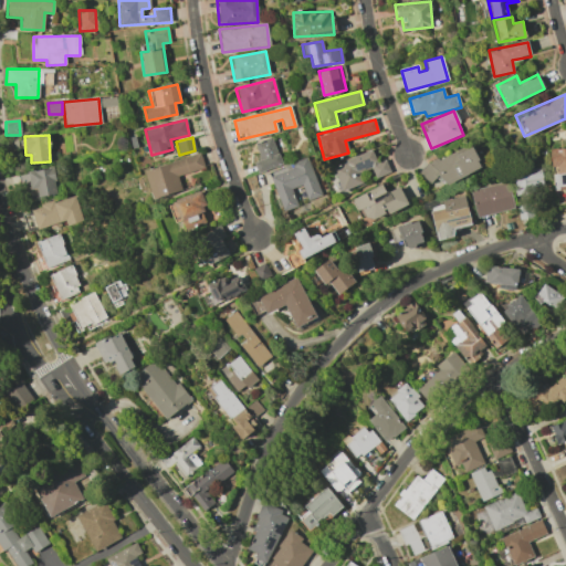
[(281,165),(273,138),(255,143),(260,160),(254,163),(257,173),(281,165)]
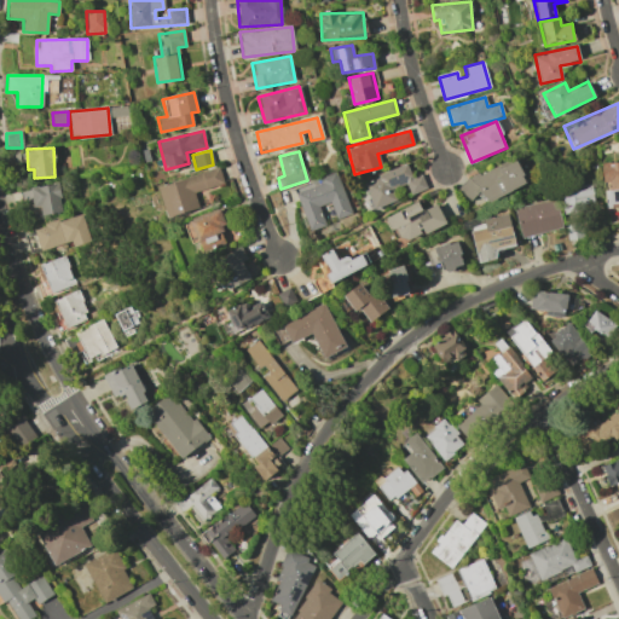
[(457,184),(464,200),(482,192),(487,202),(526,184),(514,158),(457,184)]
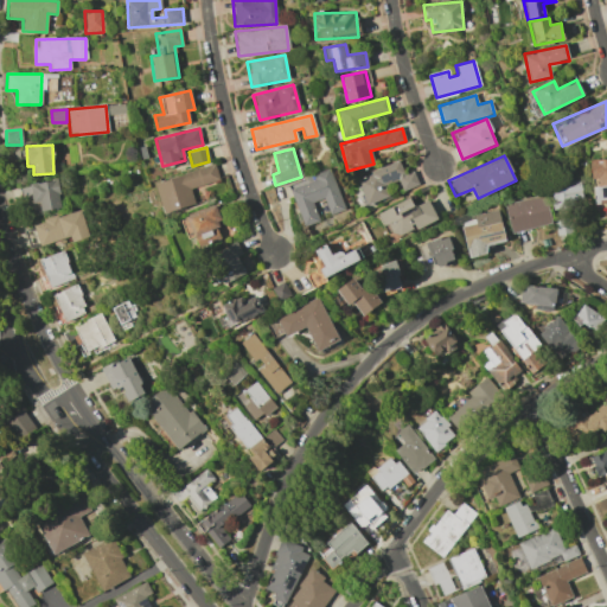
[(606,200),(606,159),(590,160),(592,202),(606,200)]
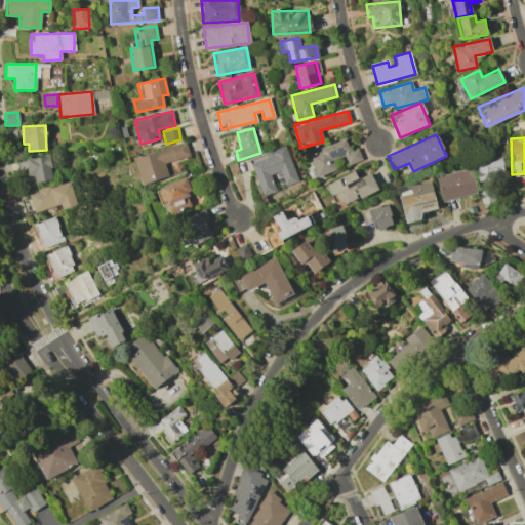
[(316,177),(335,170),(332,159),(344,155),(348,165),(361,160),(357,148),(349,151),(345,139),(308,153),(316,177)]
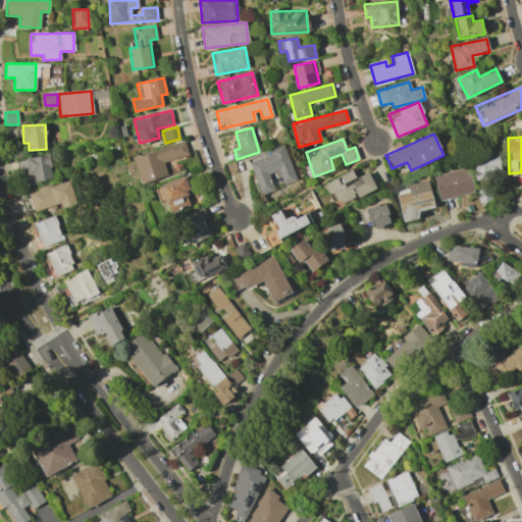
[(141,184),(167,176),(163,162),(189,155),(185,142),(133,157),(141,184)]
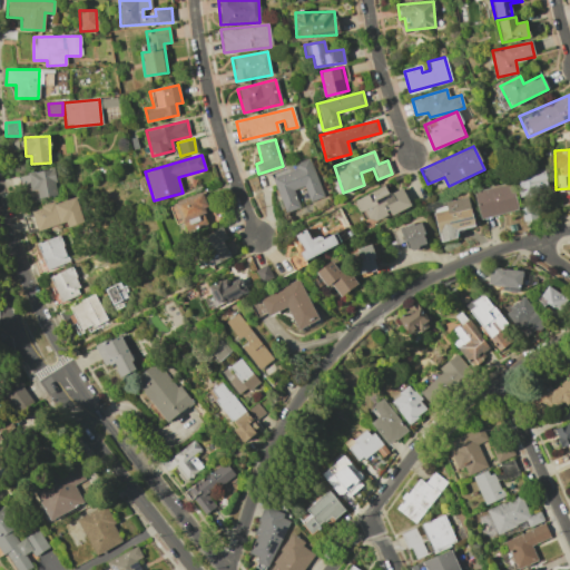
[(323,197),(310,159),(271,174),(285,213),(300,207),(293,189),(303,186),(308,202),(323,197)]
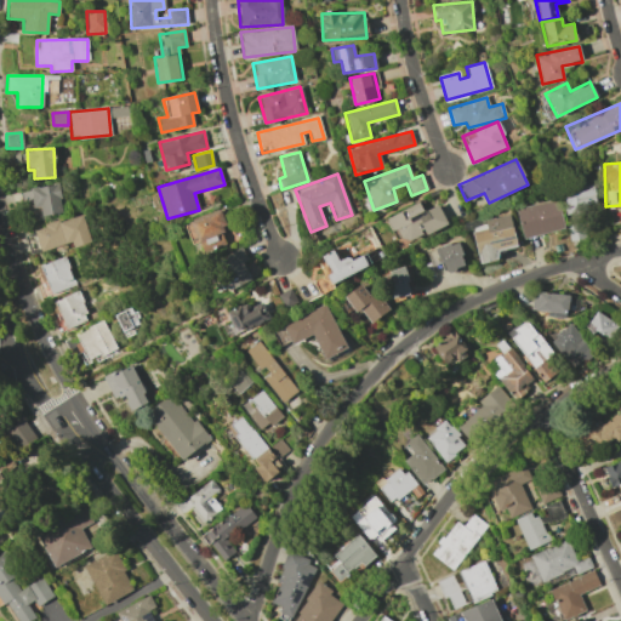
[(41,216),(62,212),(58,184),(23,189),(26,209),(40,206),(41,216)]
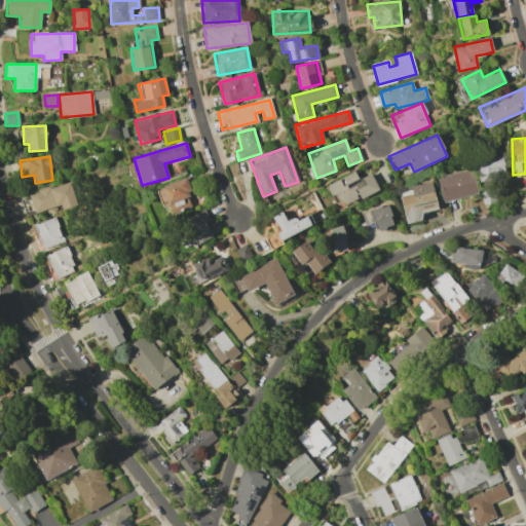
[(505,175),(501,158),(476,164),(479,181),(505,175)]
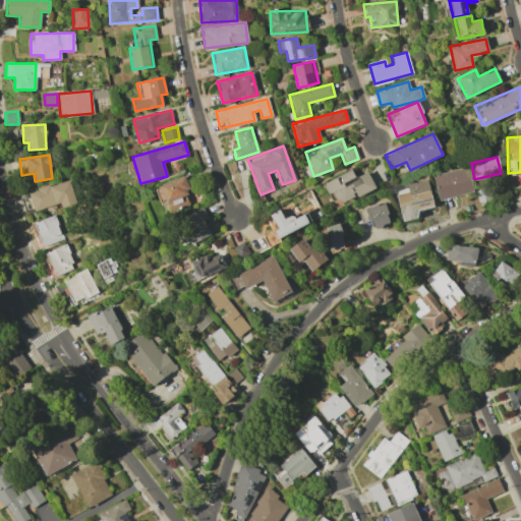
[(472,191),(466,167),(431,176),(439,200),(472,191)]
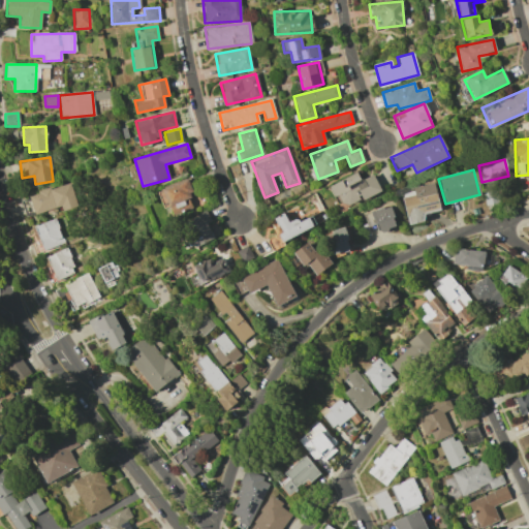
[(380,191),(373,175),(360,181),(356,173),(328,185),(334,197),(339,195),(344,207),(380,191)]
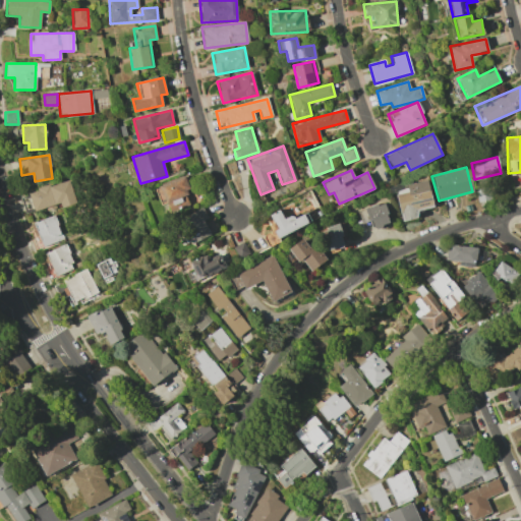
[(155,187),(162,205),(167,203),(171,213),(189,206),(184,193),(190,191),(184,175),(155,187)]
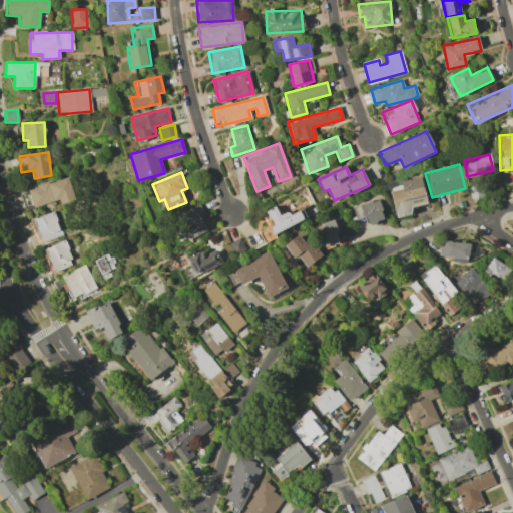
[(33,206),(59,200),(60,204),(74,201),(68,178),(28,187),(33,206)]
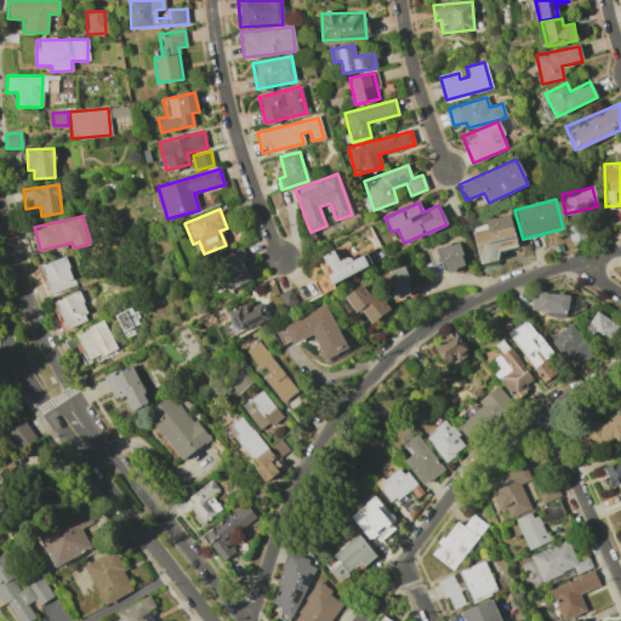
[(478,263),(499,258),(497,251),(517,246),(510,216),(471,224),(478,263)]
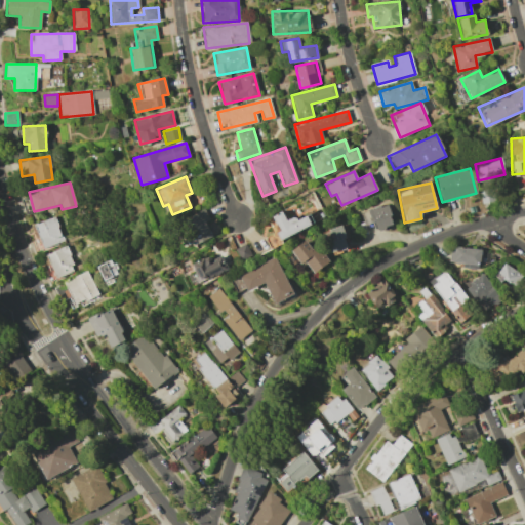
[(366,225),(374,221),(377,231),(393,226),(387,204),(362,211),(366,225)]
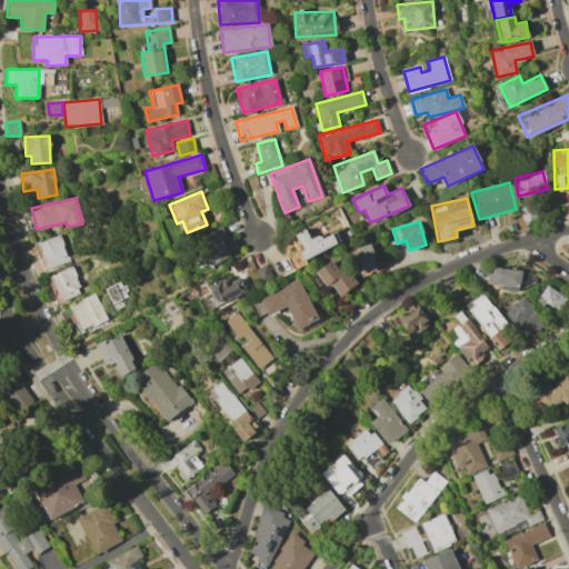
[(210,266),(230,256),(221,240),(227,238),(221,226),(196,239),(210,266)]
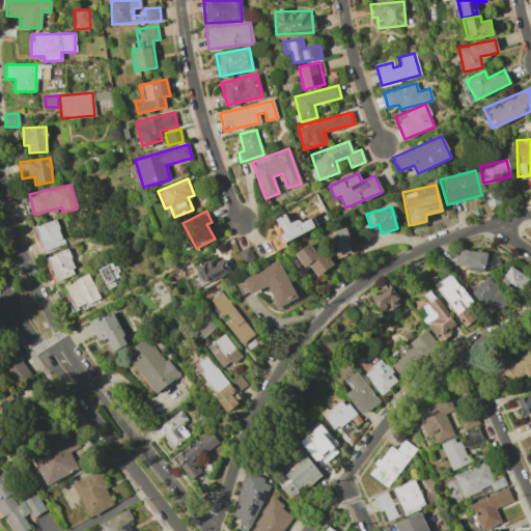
[(314,228),(308,217),(290,225),(284,214),(271,221),(279,235),(269,240),(274,249),(314,228)]
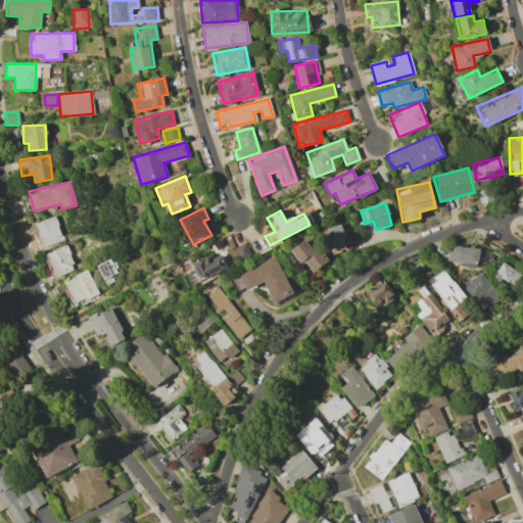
[(34,223),(43,247),(62,241),(54,216),(34,223)]
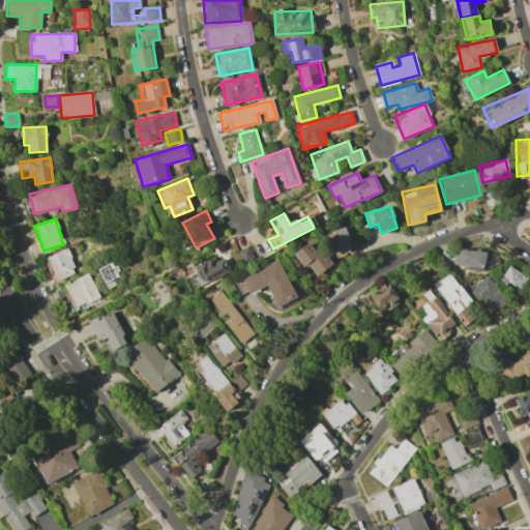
[(332,256),(351,249),(344,228),(325,234),(332,256)]
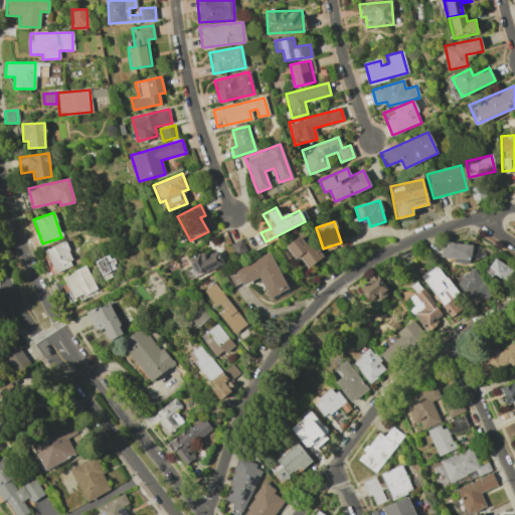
[(306,244),(300,235),(287,243),(305,270),(322,258),(311,240),(306,244)]
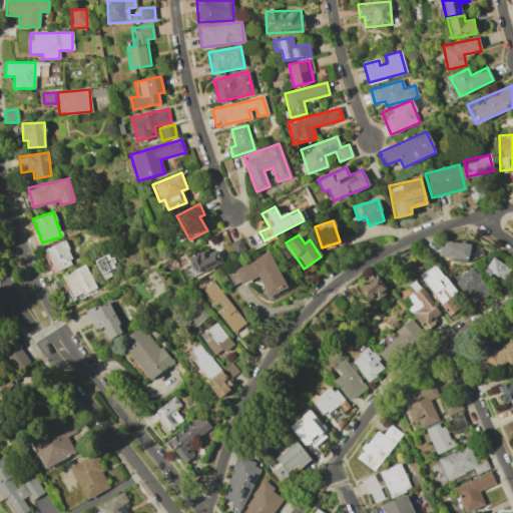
[(73,265),(63,240),(45,248),(54,272),(73,265)]
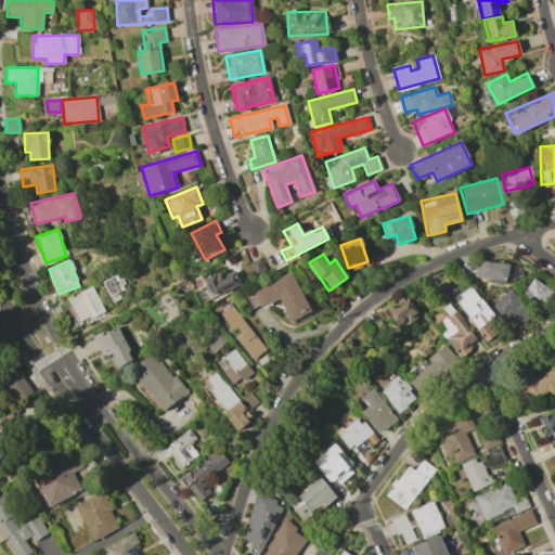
[(508,265),(478,260),(475,279),(505,283),(508,265)]
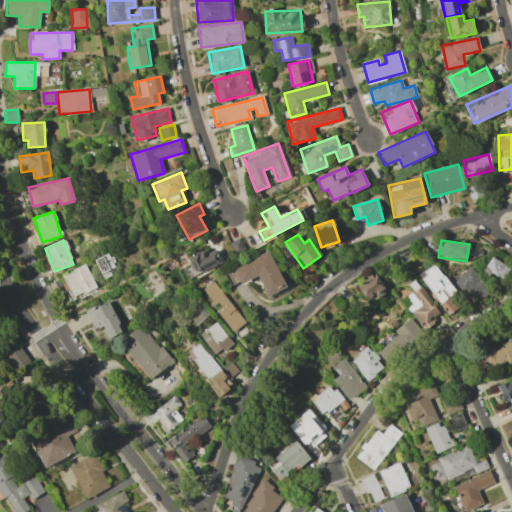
[(286,287),(268,250),(232,268),(240,284),(257,276),(267,296),(286,287)]
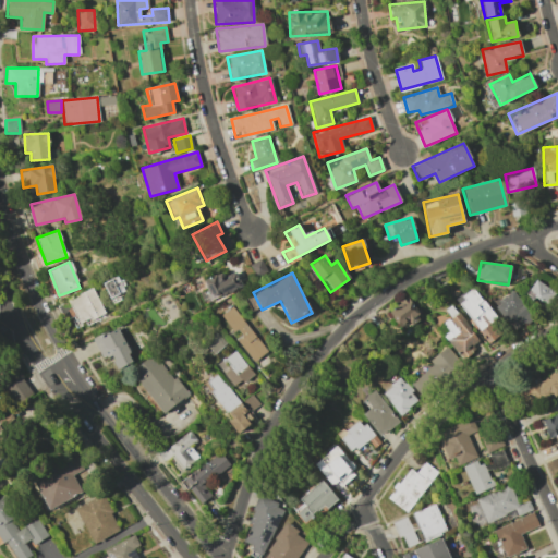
[(111,301),(125,293),(117,276),(102,283),(111,301)]
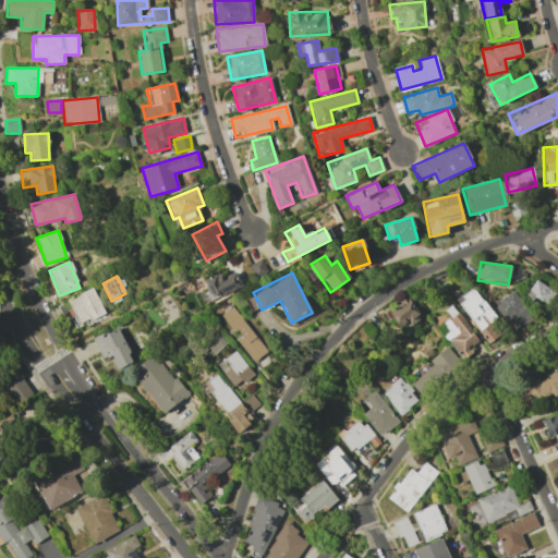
[(524,294),(546,308),(556,293),(535,279),(524,294)]
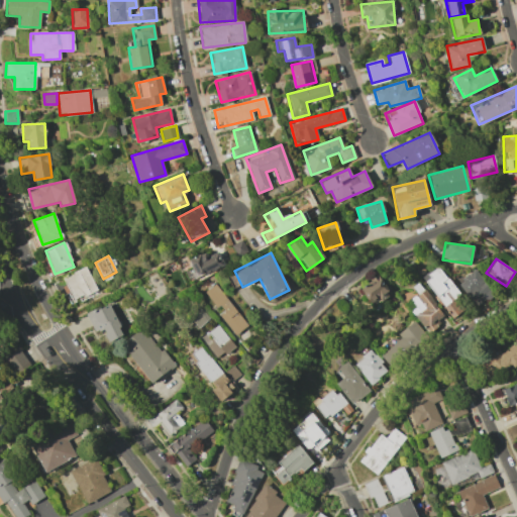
[(70,302),(96,291),(86,267),(60,278),(70,302)]
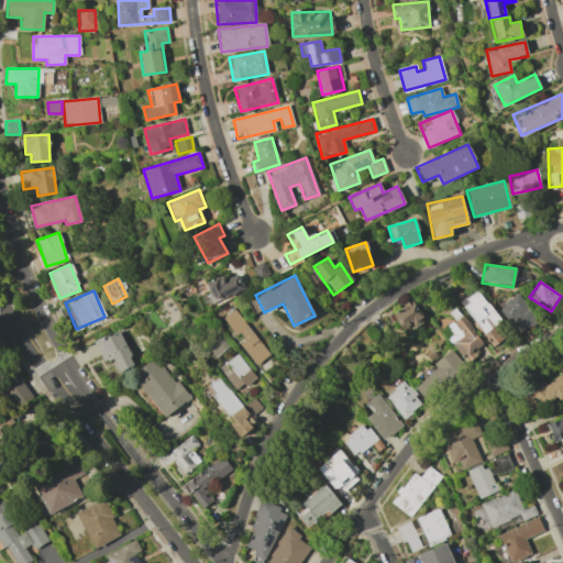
[(461,305),(492,346),(509,334),(477,291),(461,305)]
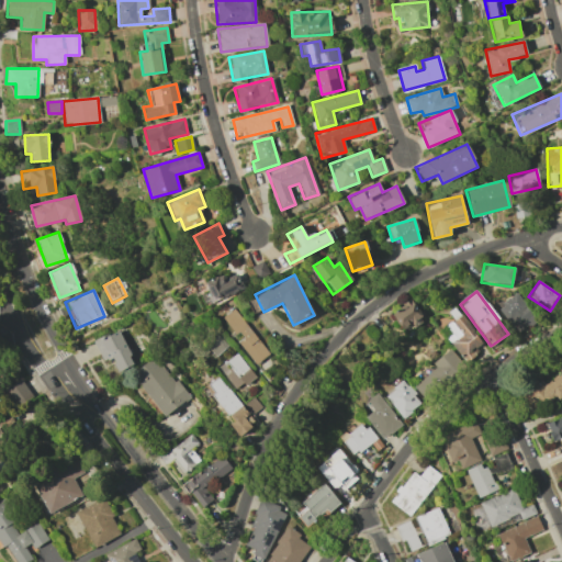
[(536,319),(516,293),(497,307),(517,334),(536,319)]
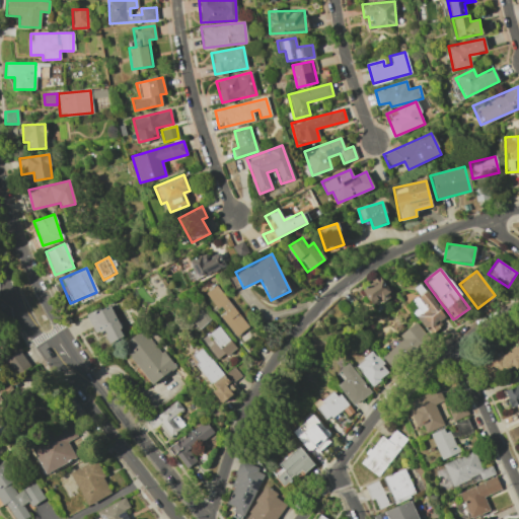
[(391,296),(379,277),(361,288),(370,304),(379,299),(381,303),(391,296)]
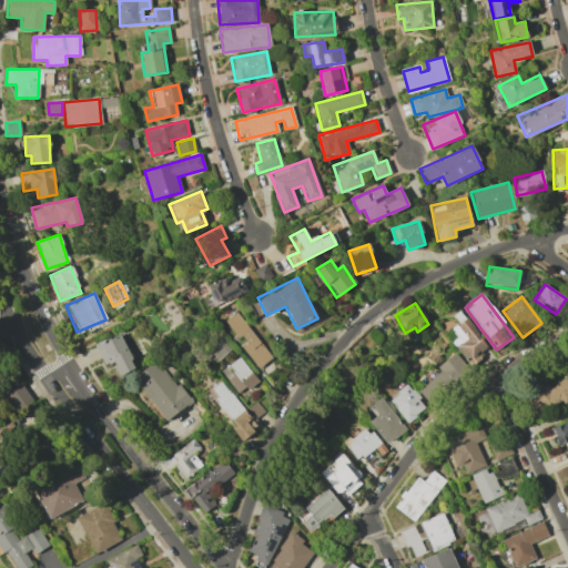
[(240,345),(257,368),(272,358),(235,312),(225,320),(243,343),(240,345)]
